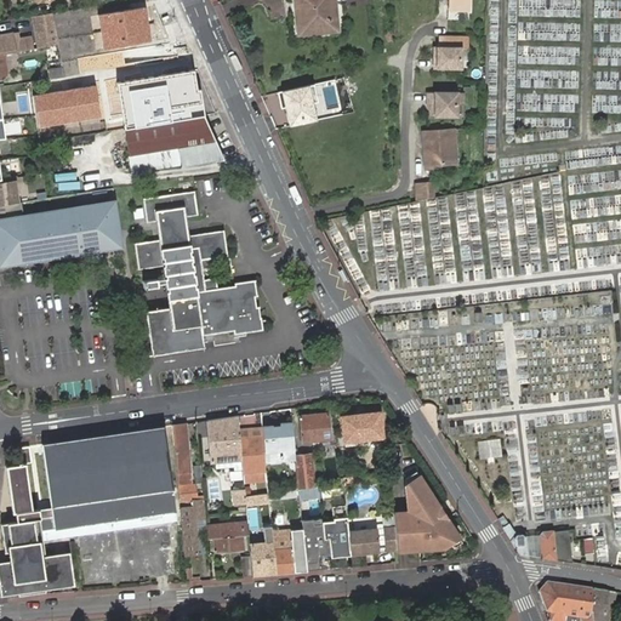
[(332,0),(294,0),(295,6),(297,5),(301,38),(336,35),(332,0)]
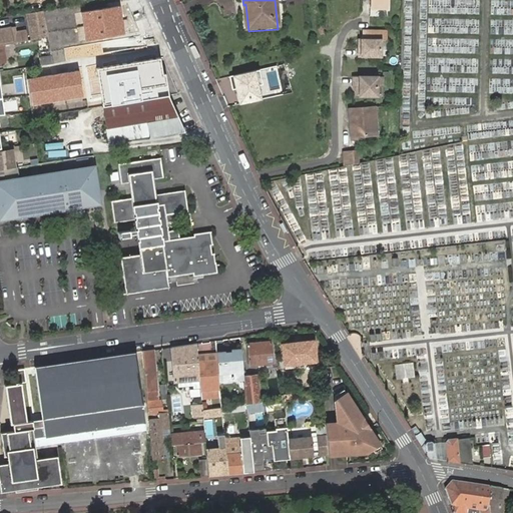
[(120,5),(80,12),(85,41),(126,34),(120,5)]
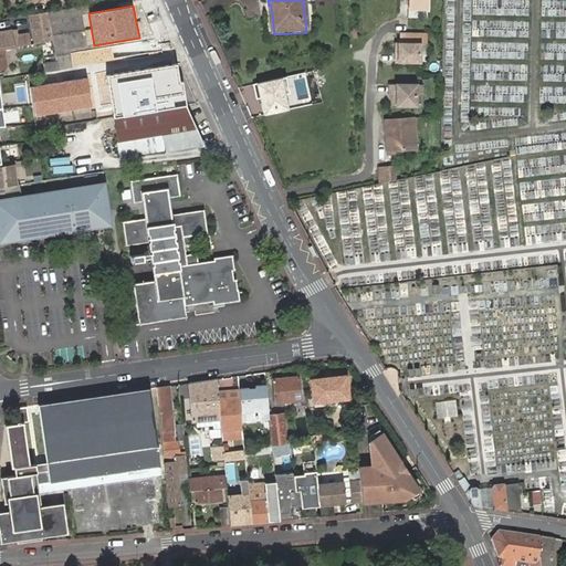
[(51,21),(49,12),(31,16),(32,24),(51,21)]
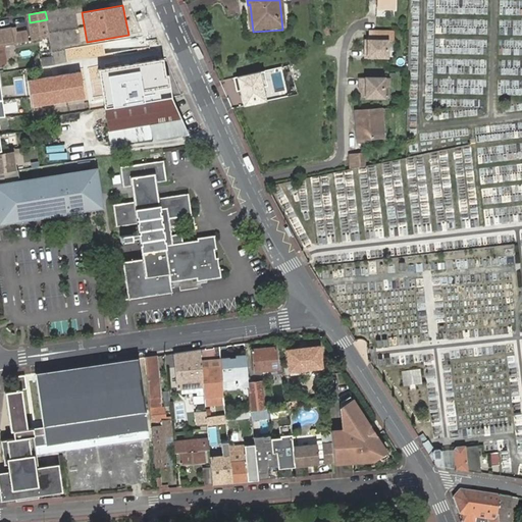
[(13,44),(50,38),(47,19),(30,22),(32,37),(13,40),(13,44)]
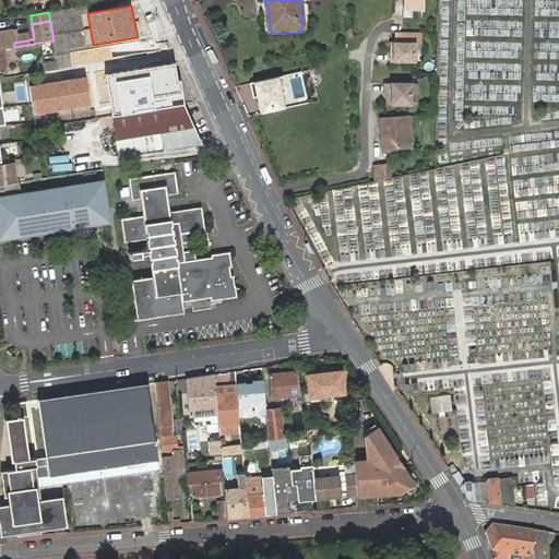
[(0,48),(14,47),(14,43),(11,31),(0,32),(0,48)]
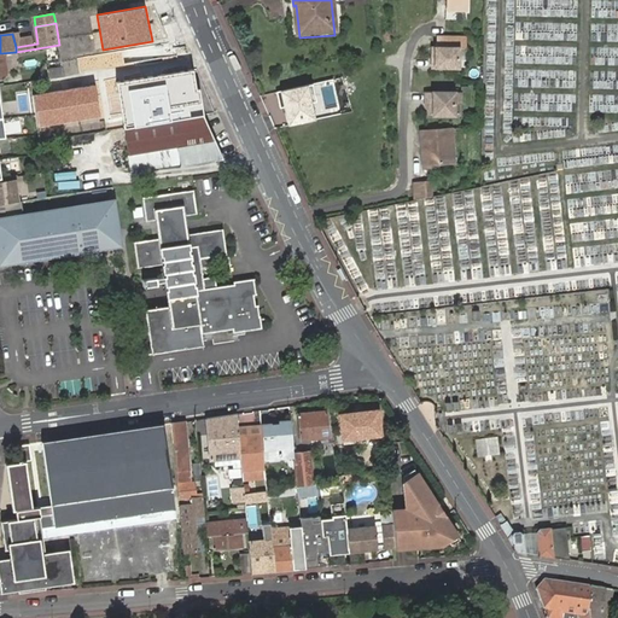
[(458,50),(431,48),(431,62),(433,60),(433,69),(458,69),(458,50)]
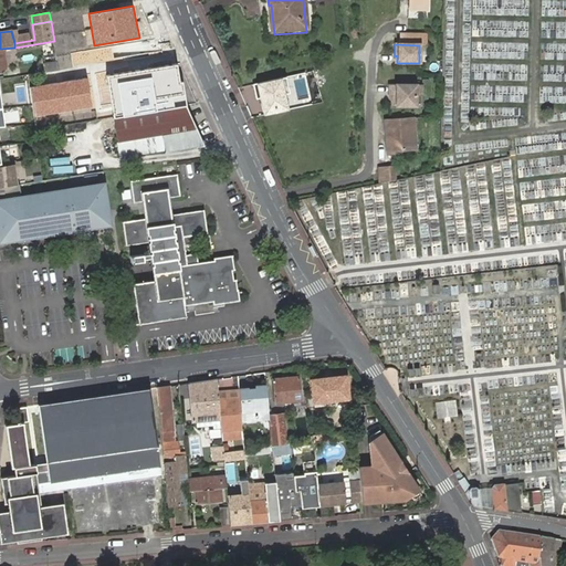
[(44,72),(59,70),(58,62),(44,64),(44,72)]
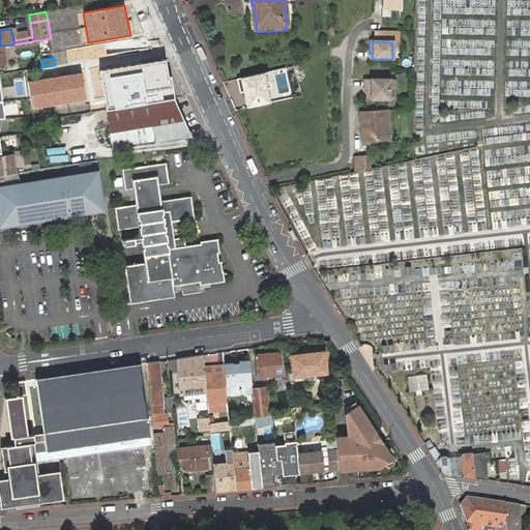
[(165,59),(99,70),(106,110),(173,99),(170,76),(167,76),(165,59)]
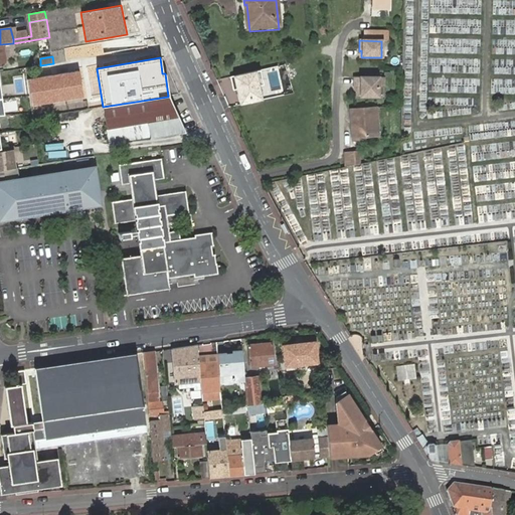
[(22,69),(10,71),(11,78),(23,77),(22,69)]
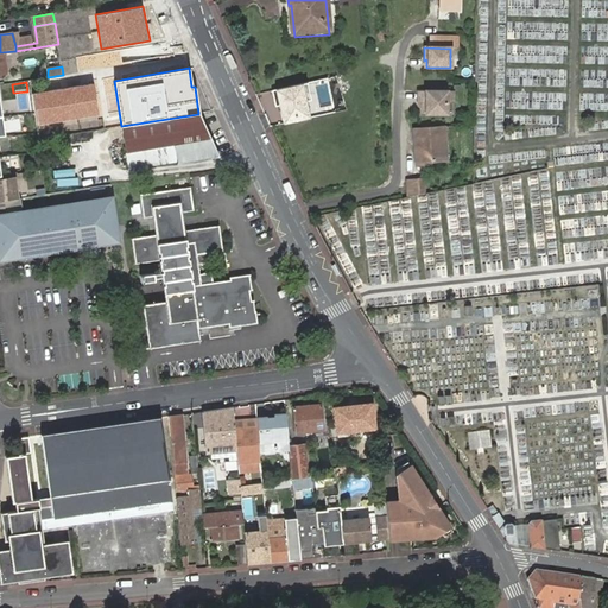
[(94,83),(32,94),(37,125),(100,114),(94,83)]
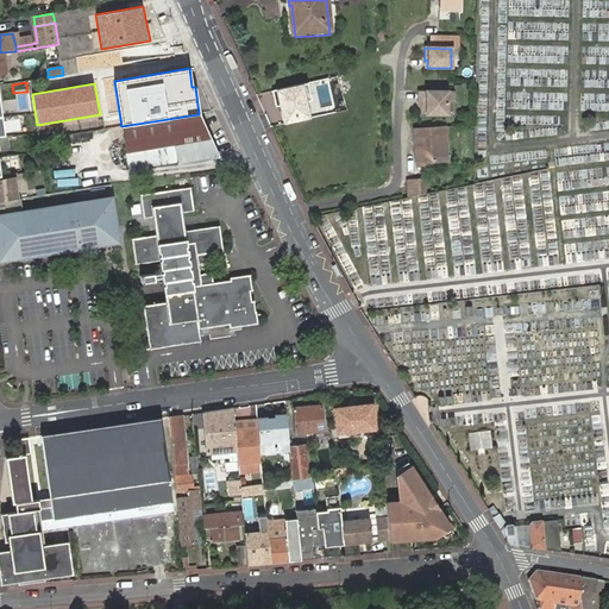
[(446,93),(418,92),(418,102),(421,102),(421,110),(421,115),(446,115),(446,104),(446,93)]
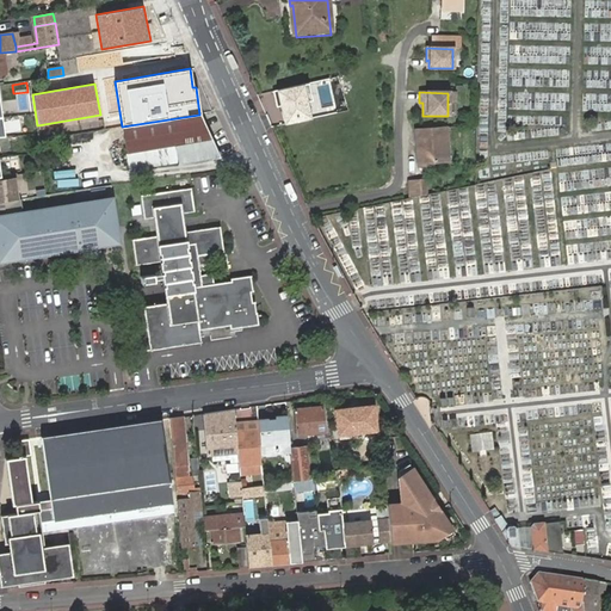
[(222,158),(202,113),(199,115),(122,127),(127,154),(176,146),(179,165),(222,158)]
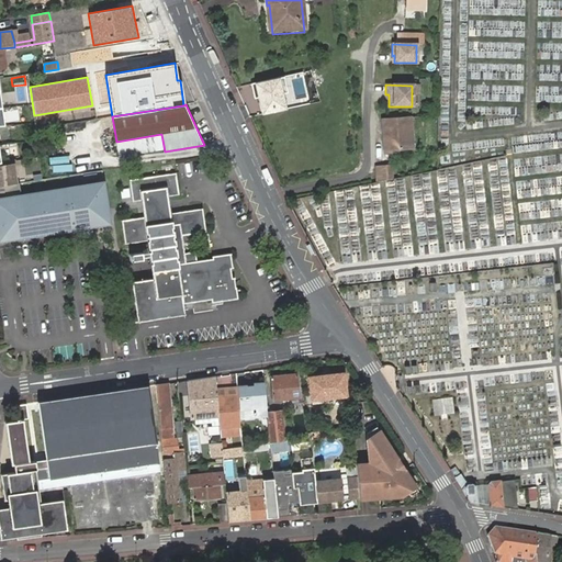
[(381,150),(393,150),(408,150),(407,120),(381,120),(381,150)]
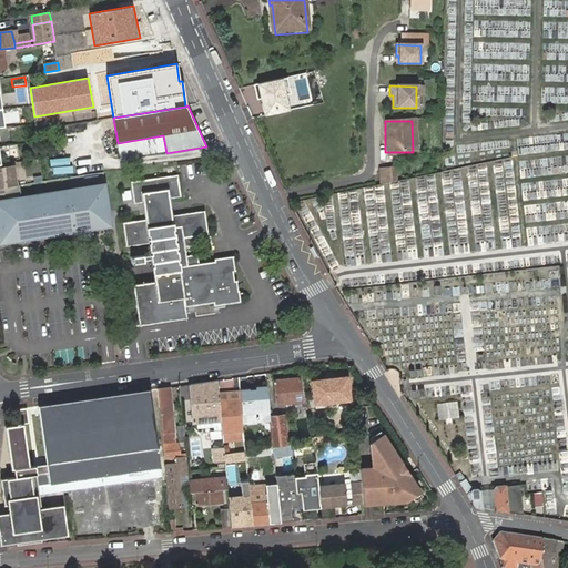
[(120,159),(166,153),(163,135),(118,143),(120,159)]
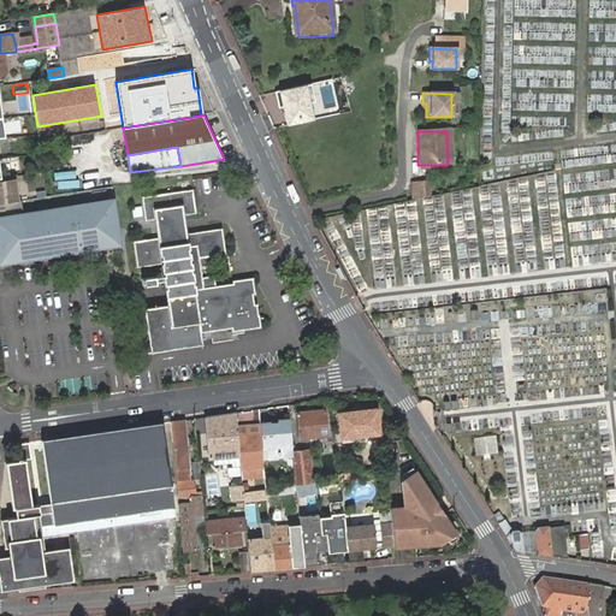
[(422,181),(424,199),(433,196),(432,179),(422,181)]
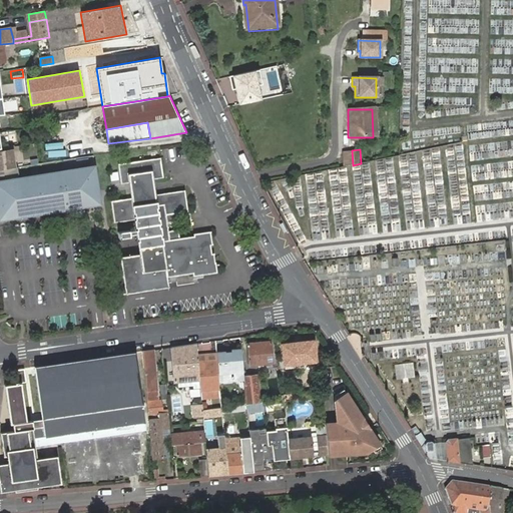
[(342,151),(343,167),(353,165),(352,150),(342,151)]
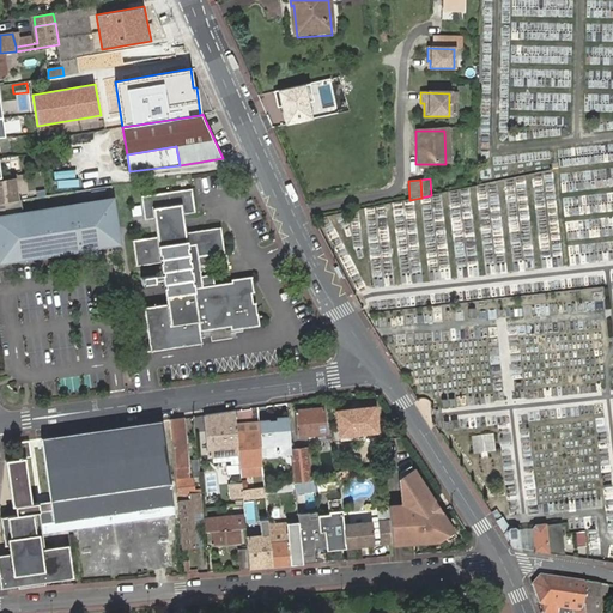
[(0,202),(12,201),(17,200),(14,181),(0,183),(0,182),(0,202)]
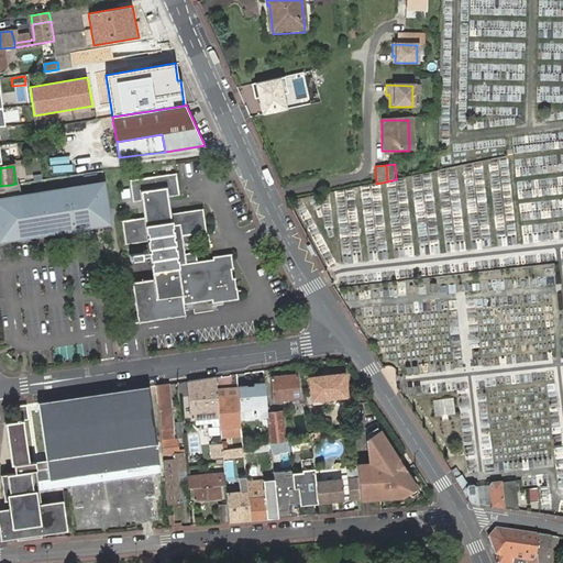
[(167,201),(179,199),(176,176),(129,183),(131,207),(140,206),(167,201)]
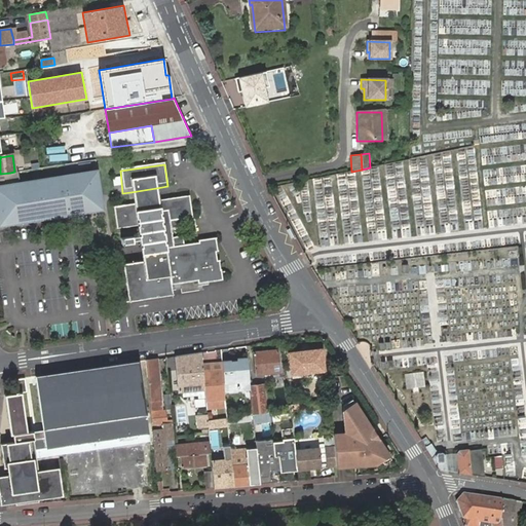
[(17,172),(0,174),(0,226),(26,222),(103,213),(96,171),(20,182),(17,172)]
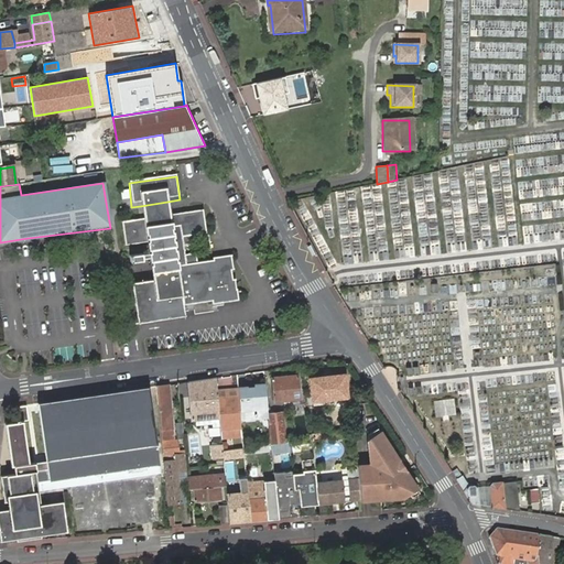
[(167,202),(140,206),(143,223),(171,218),(167,202)]
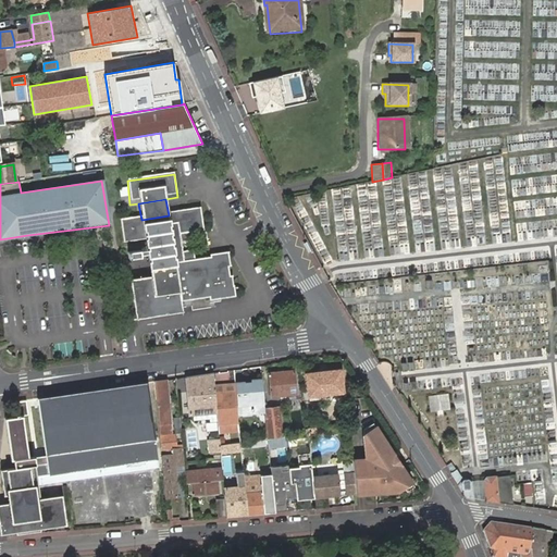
[(169,215),(141,220),(116,223),(121,246),(145,244),(150,282),(130,285),(136,321),(184,313),(182,304),(210,299),(211,304),(236,299),(233,279),(229,279),(227,270),(232,269),(230,254),(210,257),(211,260),(195,263),(190,236),(205,234),(201,211),(169,215)]
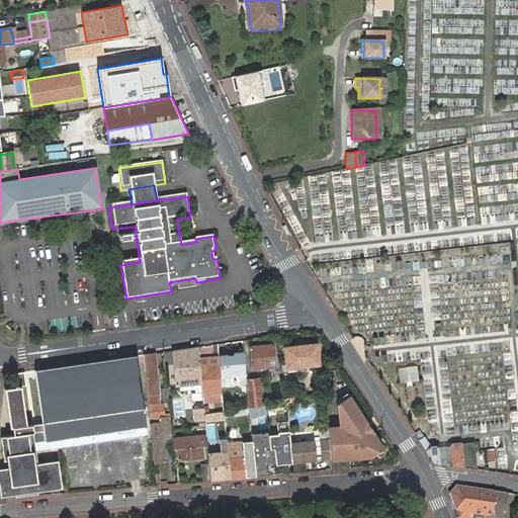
[(274,346),(250,349),(252,368),(276,366),(274,346)]
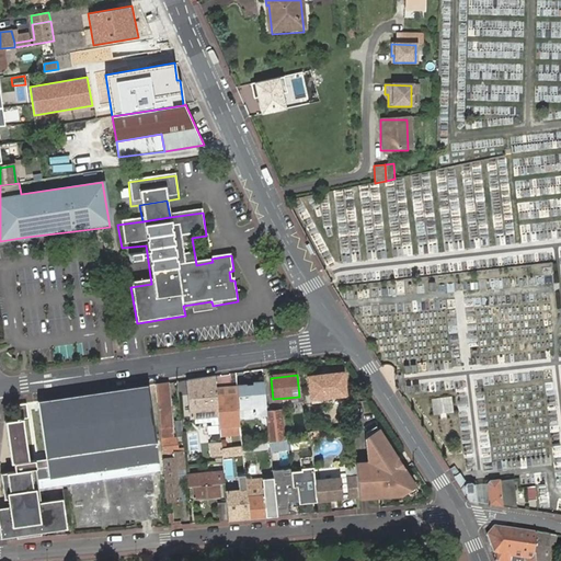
[(344,375),(310,378),(313,404),(335,402),(334,397),(345,396),(344,375)]
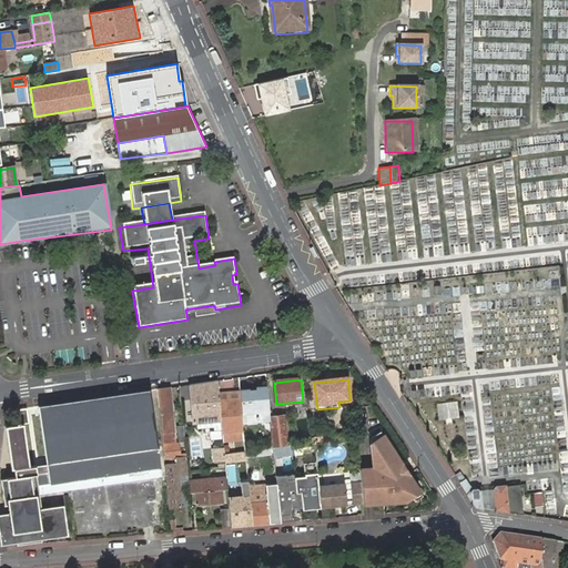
[(219,382),(190,385),(194,424),(222,421),(220,401),(220,393),(219,382)]
